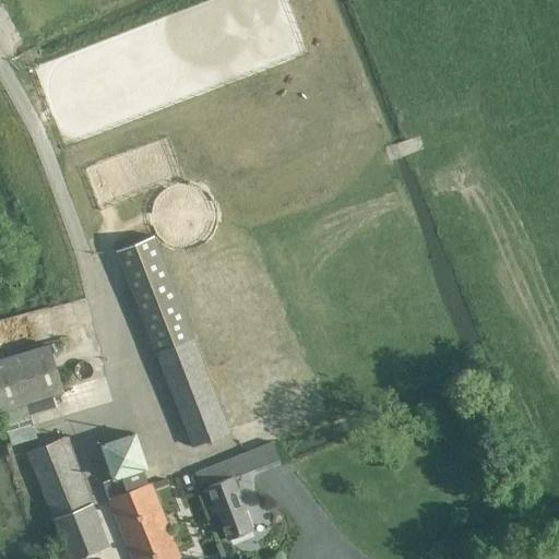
[(116,247),(157,355),(195,341),(156,233),(116,247)]
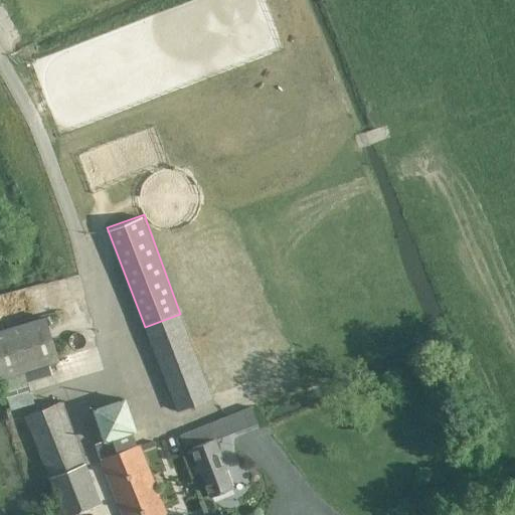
[(22,288),(0,294),(0,319),(38,308),(37,304),(28,307),(22,288)]
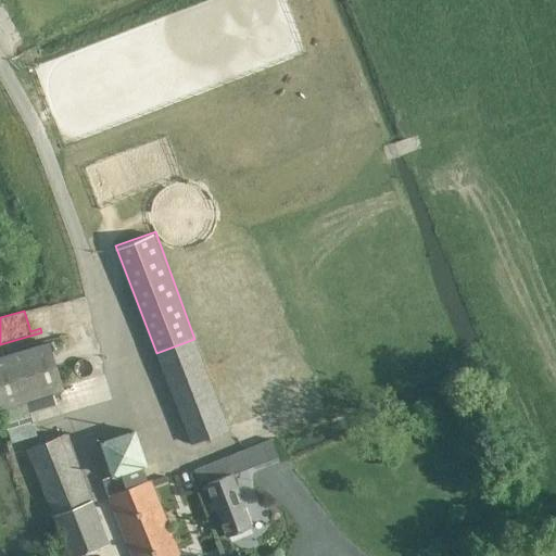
[(194,339),(156,353),(191,443),(229,429),(194,339)]
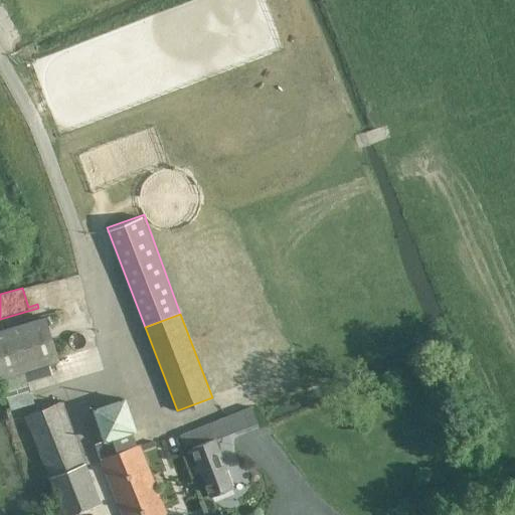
[(0,378),(57,362),(45,318),(0,331),(0,378)]
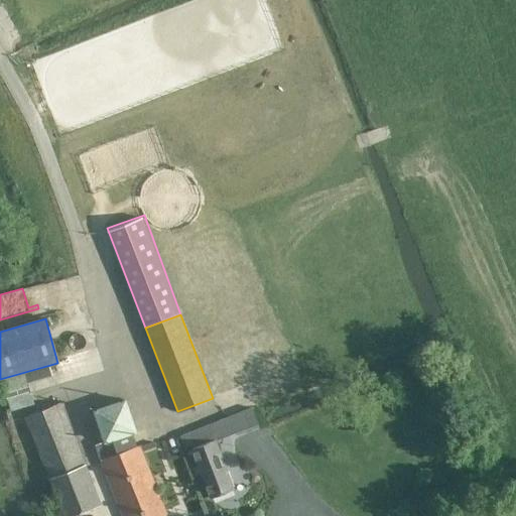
[(126,399),(93,411),(104,443),(137,432),(126,399)]
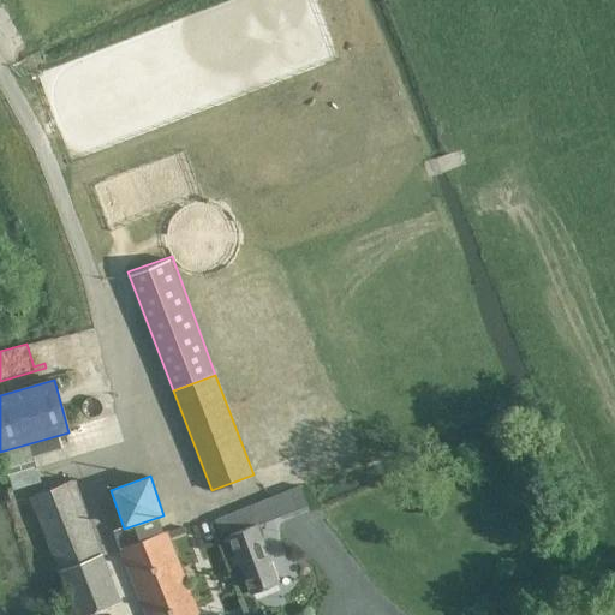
[(31,497),(59,568),(101,551),(73,481),(31,497)]
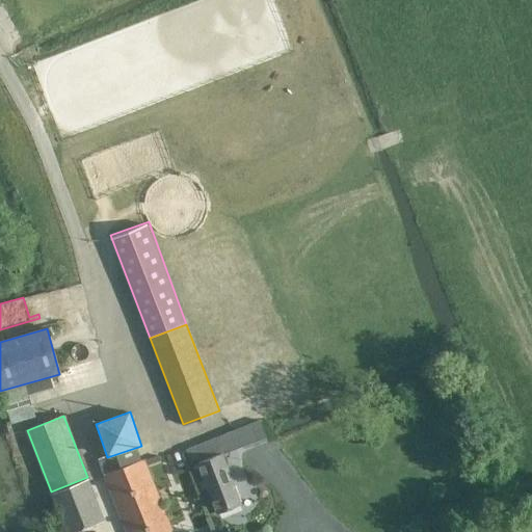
[(241,505),(216,440),(194,448),(200,462),(197,463),(218,514),(241,505)]
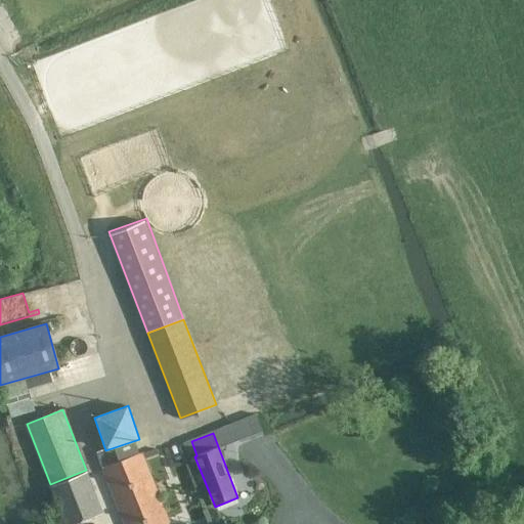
[(102,467),(126,523),(173,523),(141,452),(102,467)]
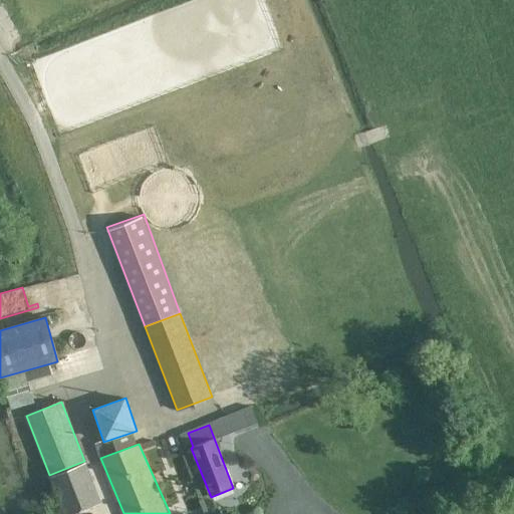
[(49,475),(64,513),(67,513),(100,501),(84,461),(49,475)]
